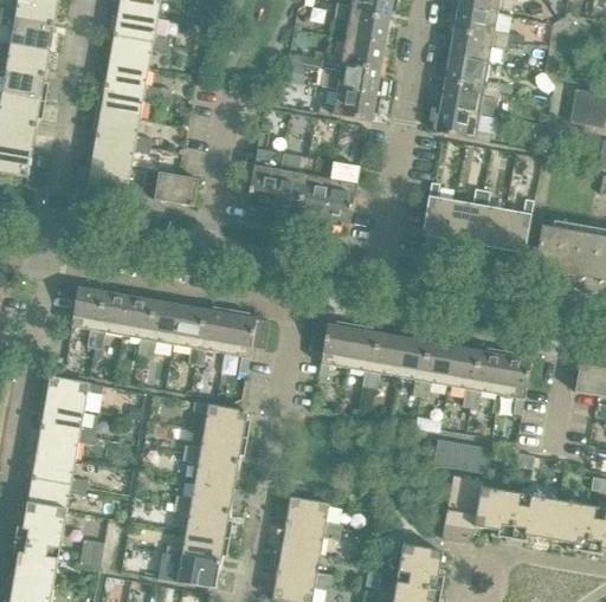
[(0,13),(53,23),(58,0),(17,0),(15,10),(0,6),(0,10),(0,13)]
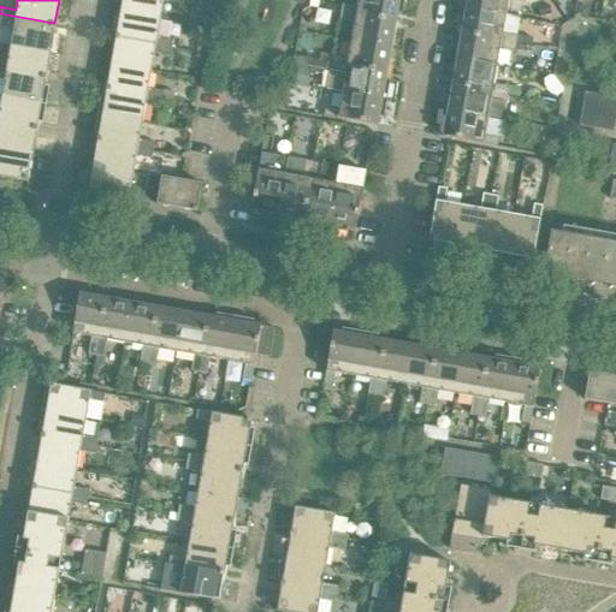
[(160,17),(163,0),(171,0),(178,1),(178,0),(122,0),(120,10),(160,17)]
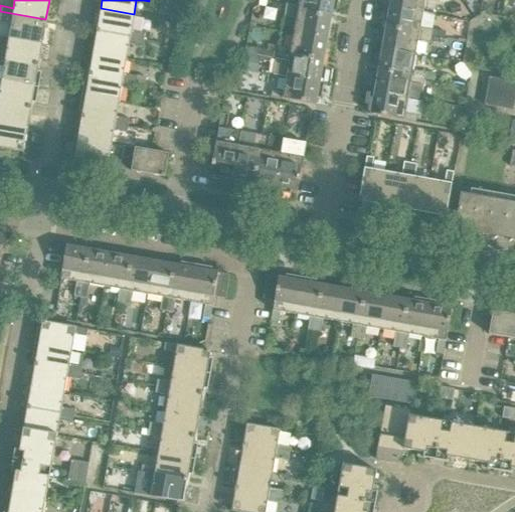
[(335,11),(337,0),(298,0),(298,3),(286,1),(284,8),(331,15),(332,10),(335,11)]
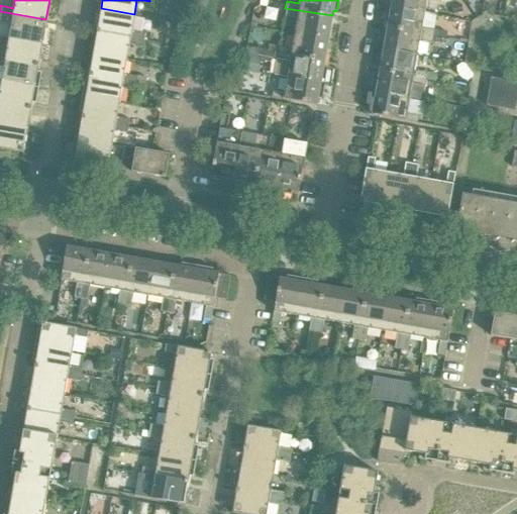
[(388,0),(387,3),(424,10),(426,0),(388,0)]
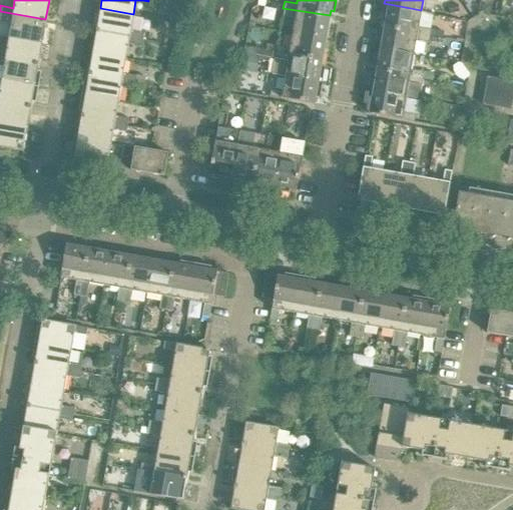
[(418,25),(421,10),(384,3),(381,19),(385,20),(384,25),(430,34),(431,27),(418,25)]
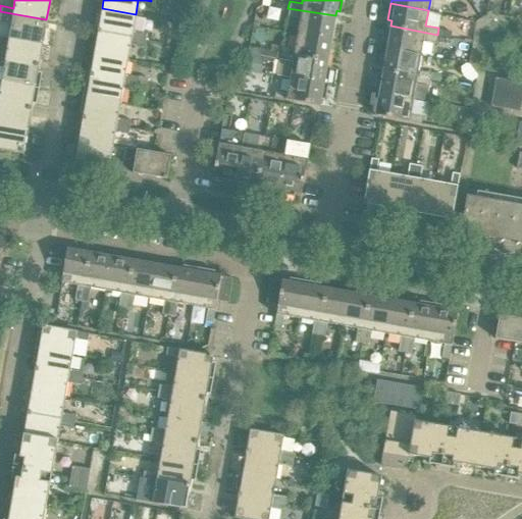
[(133,29),(136,14),(102,8),(98,31),(145,39),(146,32),(133,29)]
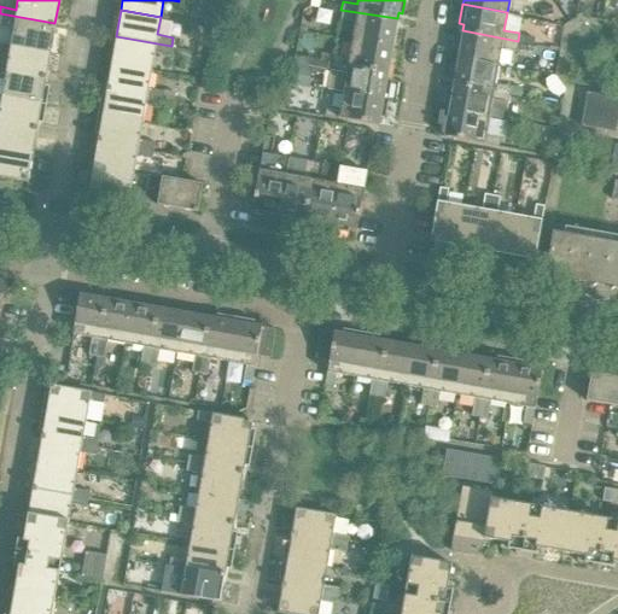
[(392,45),(397,18),(340,10),(339,17),(355,21),(353,37),(392,45)]
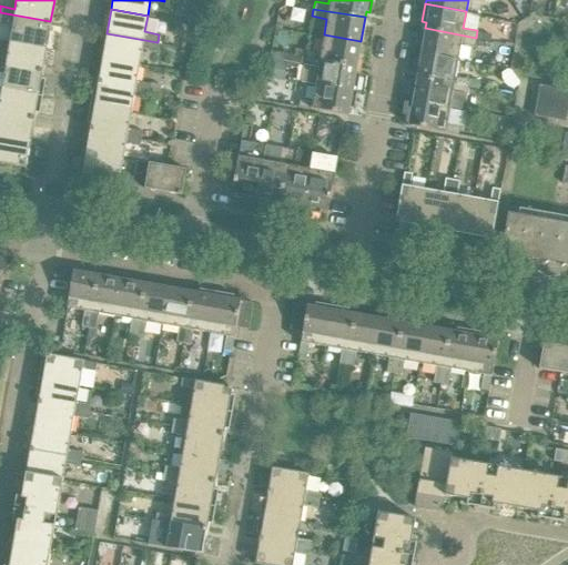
[(46,47),(50,21),(0,12),(0,20),(12,23),(9,41),(46,47)]
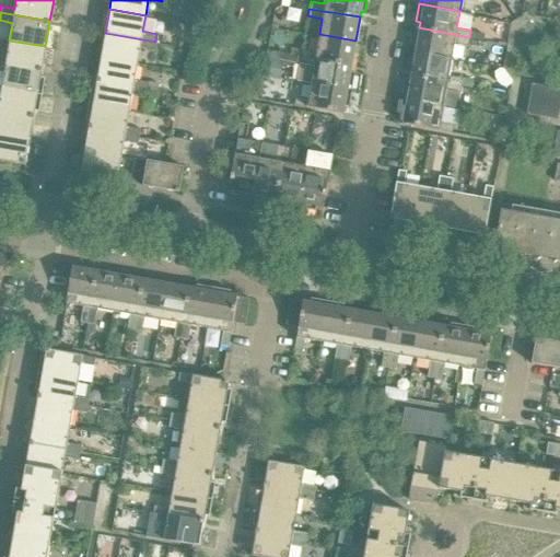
[(451,58),(454,42),(468,44),(469,37),(419,27),(415,51),(451,58)]
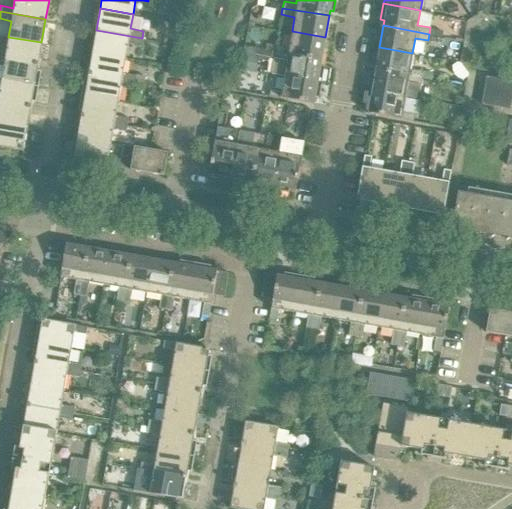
[(125,56),(128,42),(141,44),(142,38),(96,30),(92,51),(125,56)]
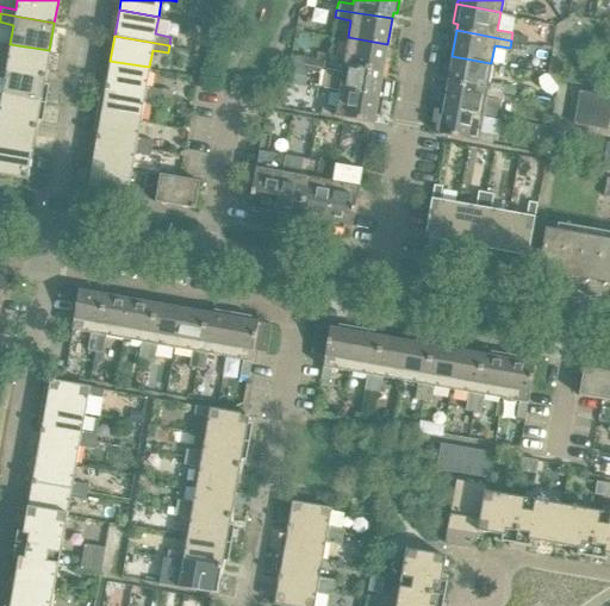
[(383,69),(387,44),(348,37),(344,55),(329,52),(328,60),(383,69)]
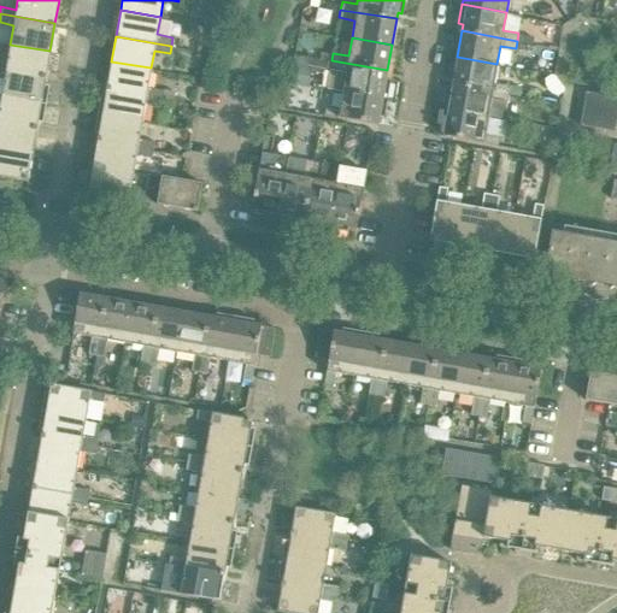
[(0,68),(46,76),(50,51),(10,45),(7,60),(0,59),(0,68)]
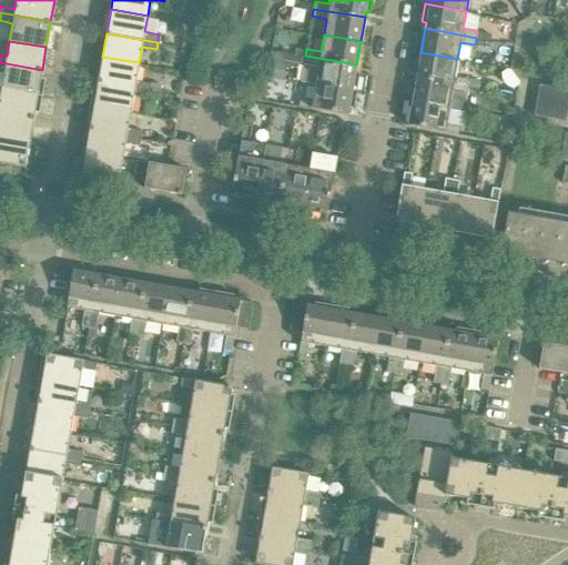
[(455,74),(457,59),(421,52),(416,76),(467,84),(469,78),(455,74)]
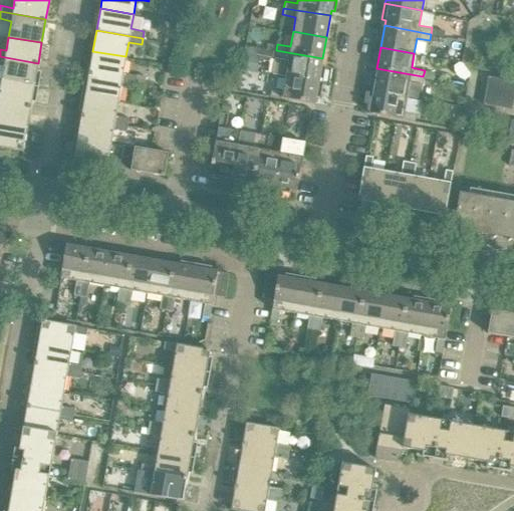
[(322,80),(325,65),(321,64),(322,58),(276,50),(272,73),(285,75),(285,74),(322,80)]
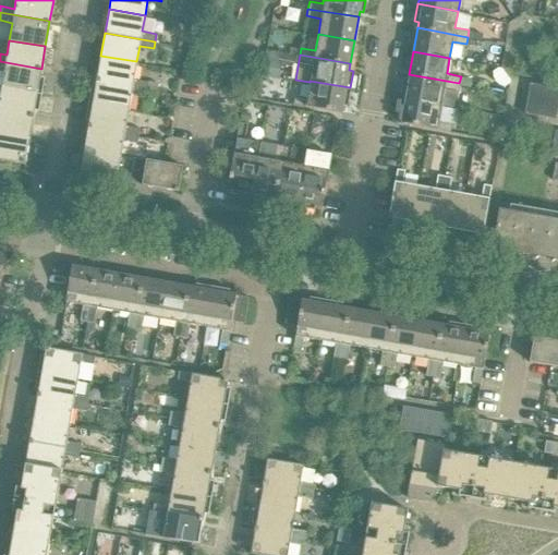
[(134,77),(136,61),(100,56),(96,79),(146,87),(147,80),(134,77)]
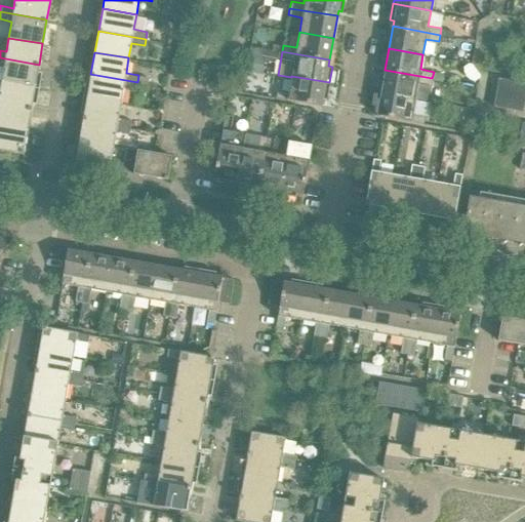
[(39,87),(41,71),(38,71),(39,65),(0,57),(0,64),(3,66),(1,80),(39,87)]
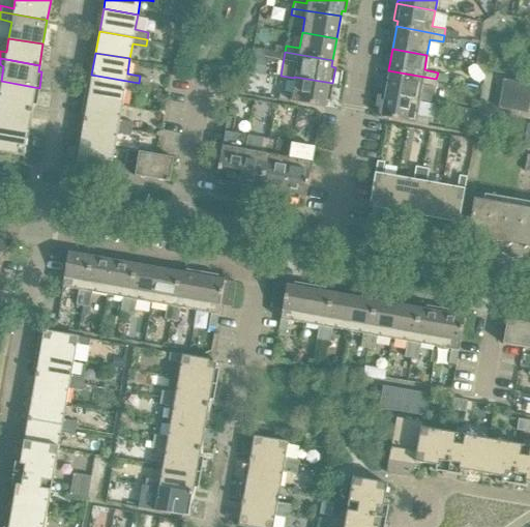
[(431,100),(433,85),(435,86),(436,79),(388,70),(387,77),(384,76),(381,91),(431,100)]
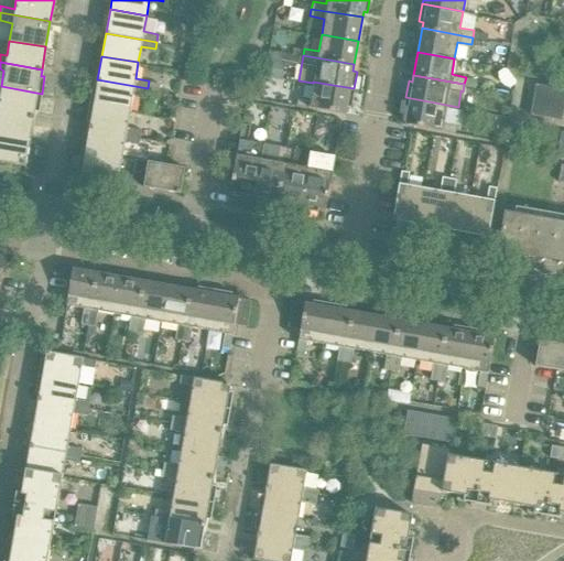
[(130,109),(132,93),(147,95),(148,88),(97,79),(96,86),(93,85),(89,101),(130,109)]
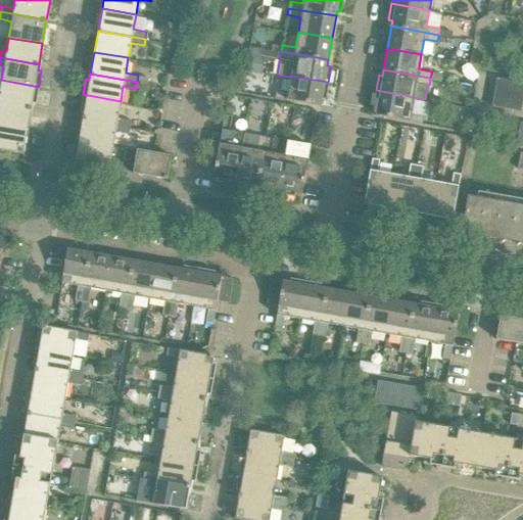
[(325,98),(328,82),(290,76),(290,77),(287,91),(276,88),(274,96),(320,104),(322,97),(325,98)]
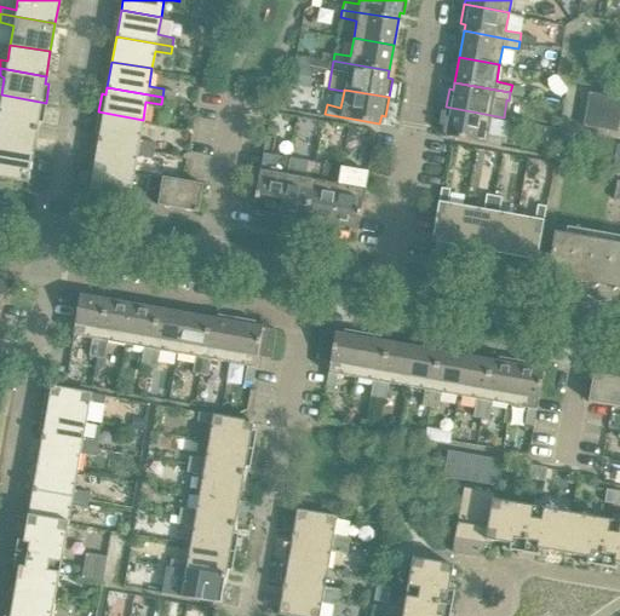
[(618,130),(619,113),(619,96),(589,91),(583,124),(618,130)]
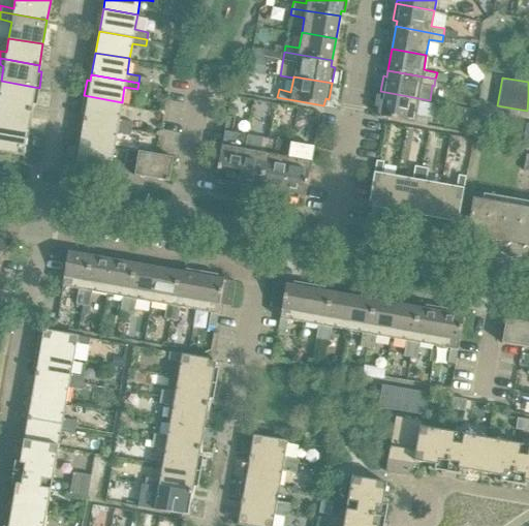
[(36,103),(39,88),(1,81),(0,86),(0,102),(31,109),(32,102),(36,103)]
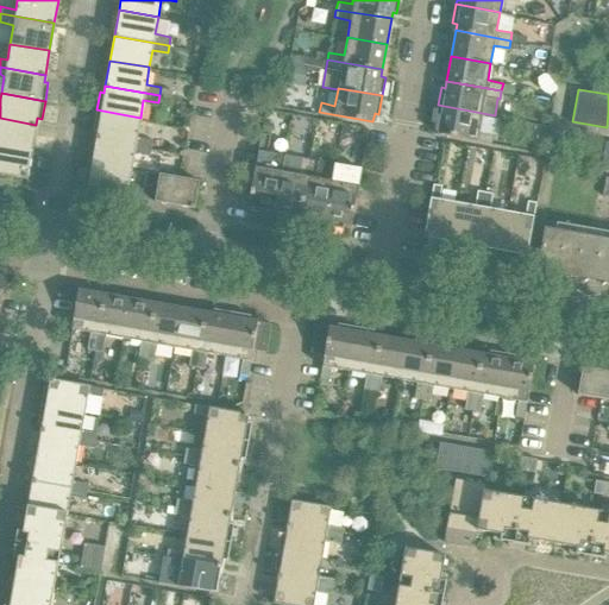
[(478,131),(482,113),(495,115),(438,105),(434,124),(439,125),(438,132),(491,142),(493,133),(478,131)]
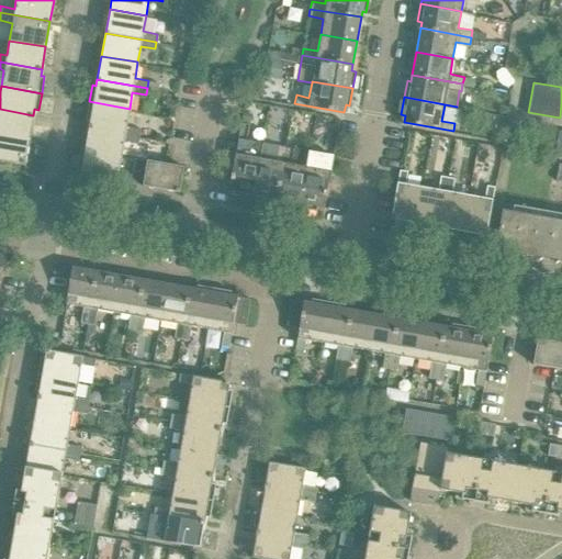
[(126,125),(130,109),(89,101),(86,119),(90,119),(89,126),(139,135),(141,127),(126,125)]
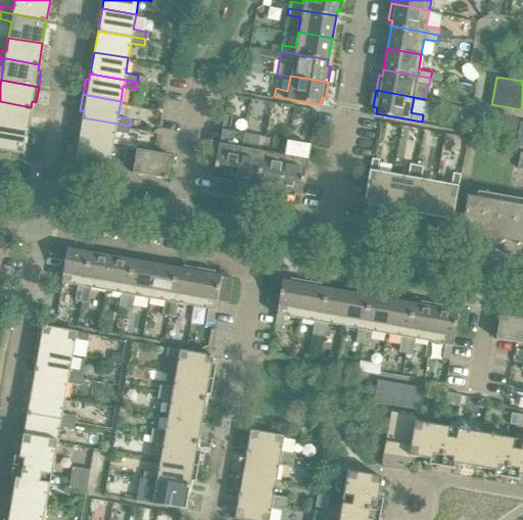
[(0,125),(27,130),(31,107),(0,101),(0,125)]
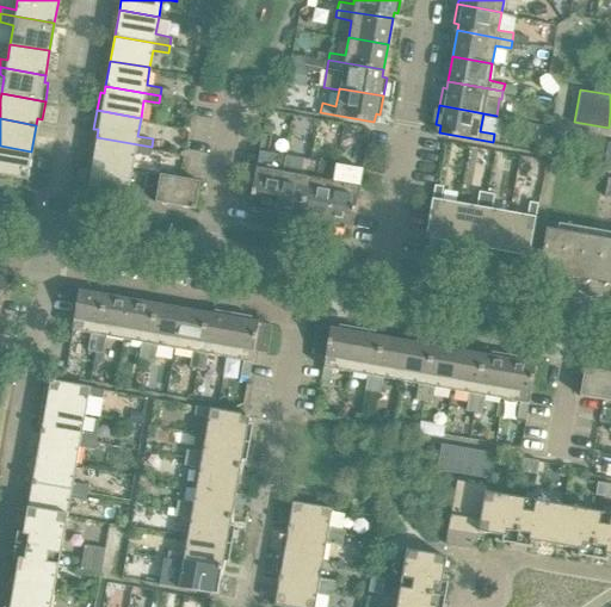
[(275,210),(285,154),(267,152),(270,134),(261,132),(248,205),(275,210)]
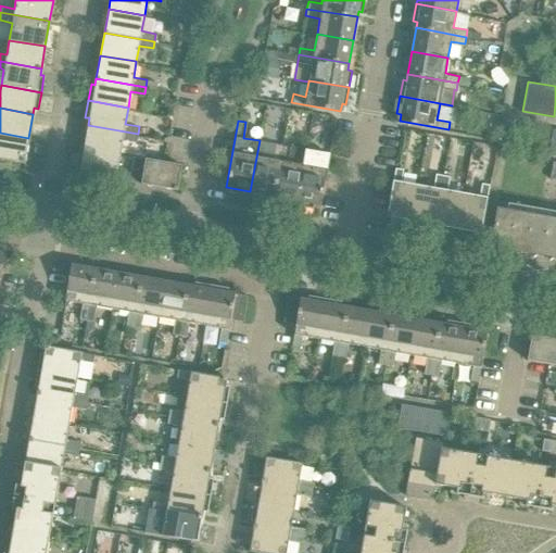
[(119,153),(123,138),(137,140),(138,134),(88,125),(84,147),(119,153)]
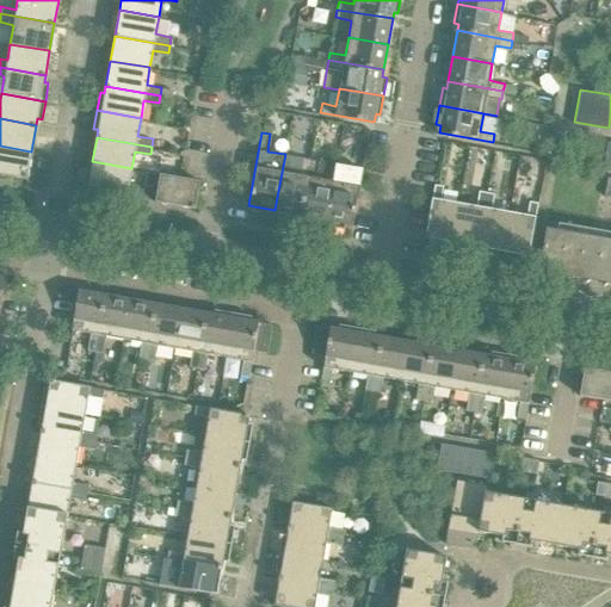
[(0,172),(28,178),(31,152),(0,146),(0,172)]
